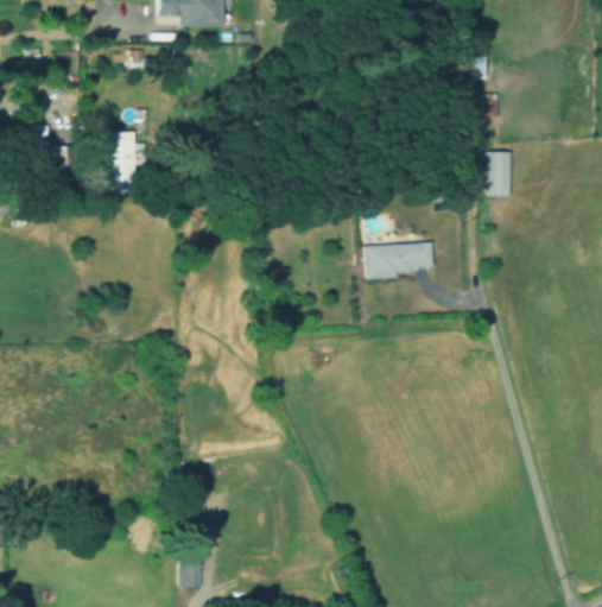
[(154,0),(154,16),(179,16),(179,26),(220,26),(220,8),(230,8),(229,0),(154,0)]
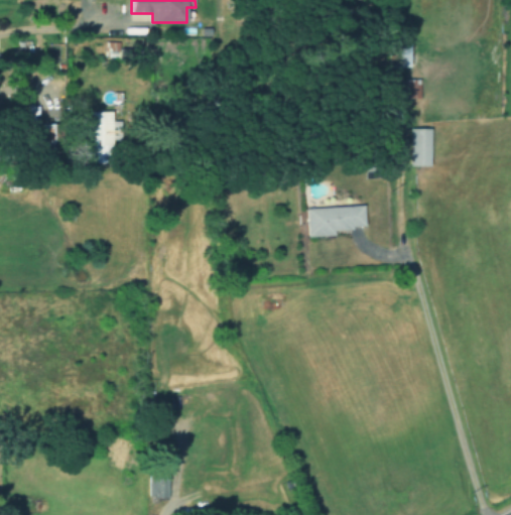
[(410,68),(411,43),(392,43),(391,67),(410,68)]
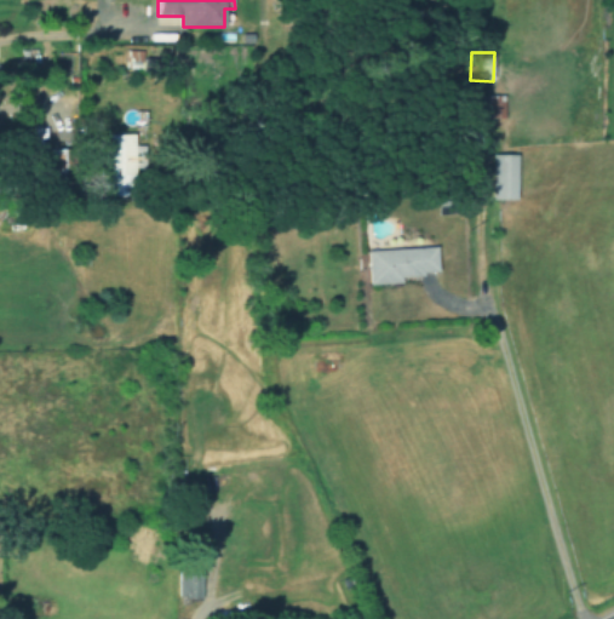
[(110,135),(110,196),(130,196),(130,185),(141,185),(141,145),(137,145),(137,135),(110,135)]
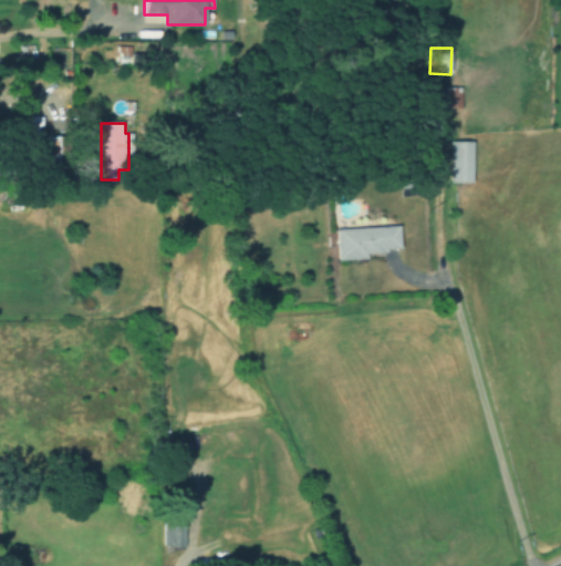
[(476,142),(453,141),(453,183),(475,183),(476,142)]
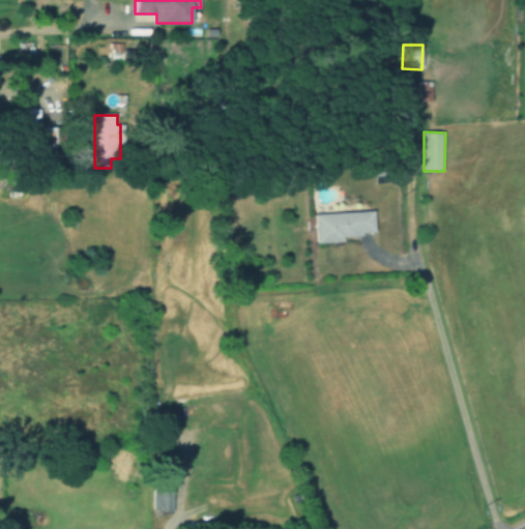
[(316,214),(317,243),(346,242),(346,235),(377,234),(376,211),(316,214)]
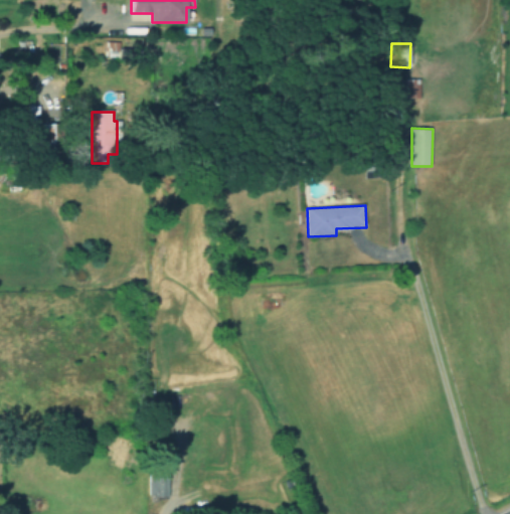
[(171,496),(171,473),(153,473),(152,496),(171,496)]
